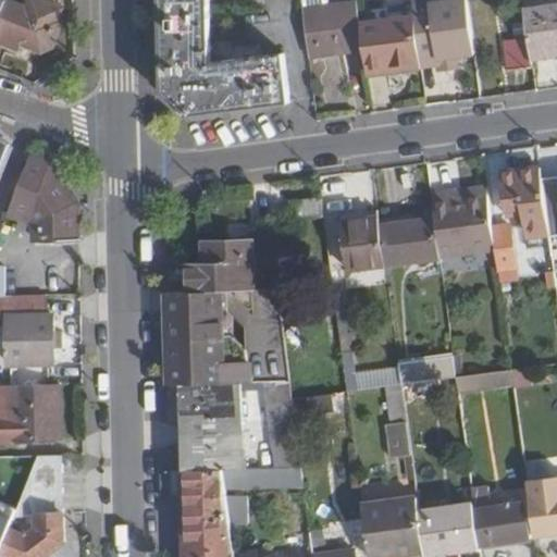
[(8,0),(1,19),(0,22),(0,42),(11,48),(13,42),(21,46),(41,53),(54,47),(63,22),(60,20),(64,8),(44,0),(27,0),(26,7),(9,0),(8,0)]
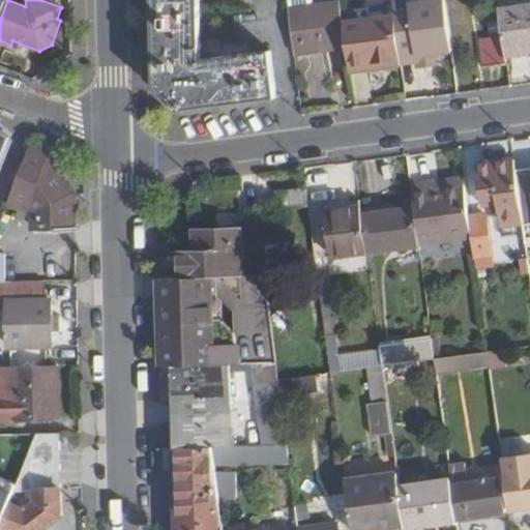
[(152,0),(155,90),(179,109),(276,98),(270,51),(202,59),(199,0),(152,0)]
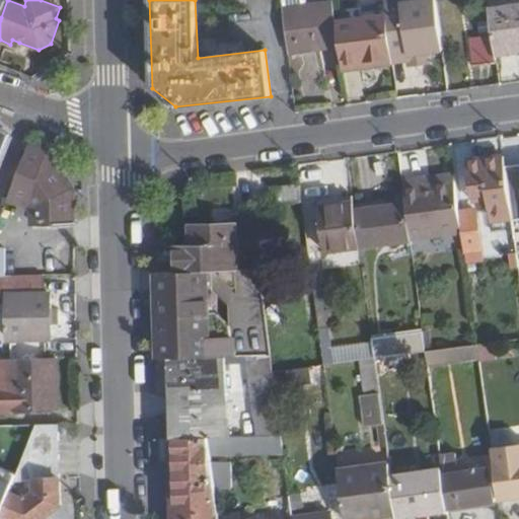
[(388,32),(404,30),(401,8),(396,9),(394,0),(383,0),(386,14),(388,32)]
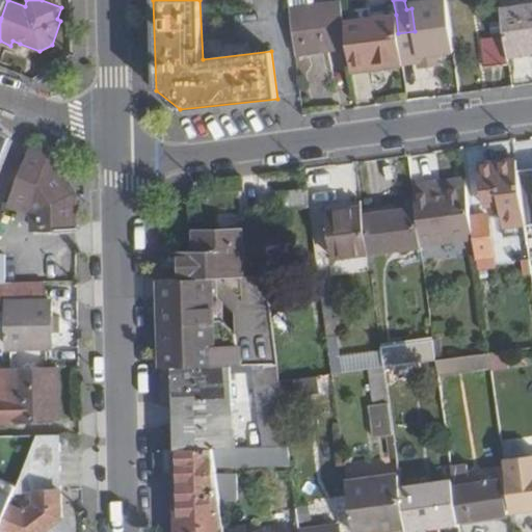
[(289,8),(296,56),(349,48),(345,21),(343,2),(289,8)]
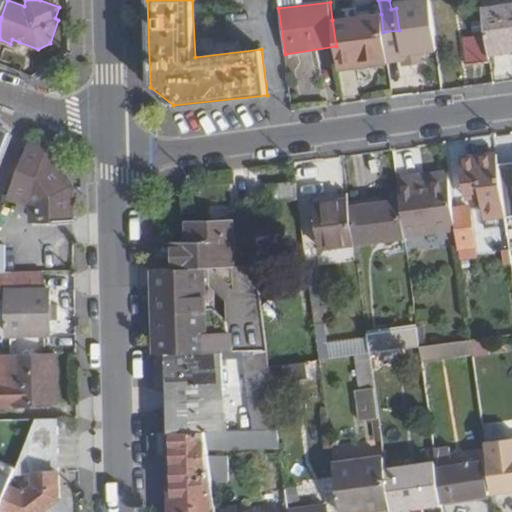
[(511,3),(480,8),(483,34),(485,52),(511,48),(511,3)]
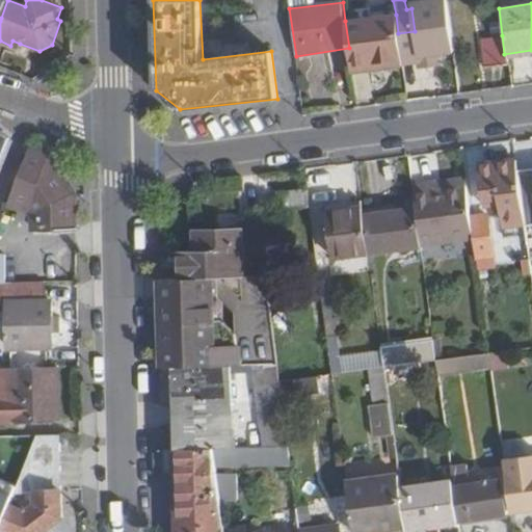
[(345,21),(349,48),(351,72),(372,70),(371,61),(401,57),(398,33),(396,15),(345,21)]
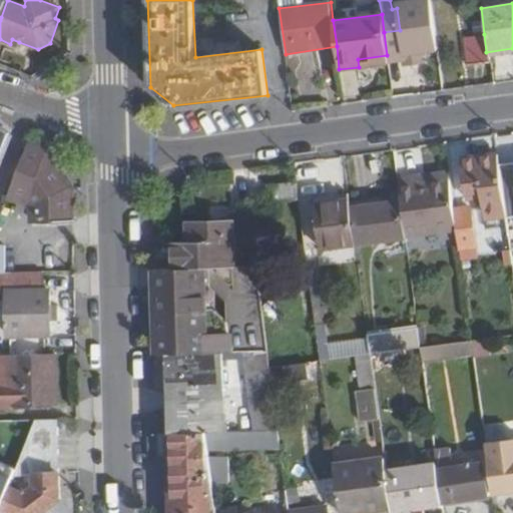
[(387,55),(388,62),(390,76),(412,73),(410,57),(404,57),(400,30),(384,32),(387,55)]
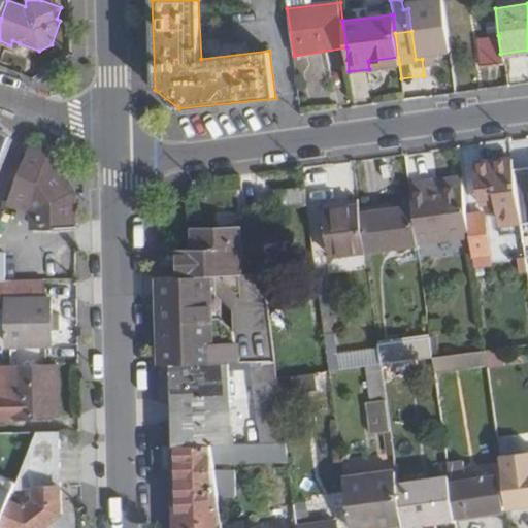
[(482,66),(502,63),(500,54),(498,35),(486,37),(487,42),(479,43),(482,66)]
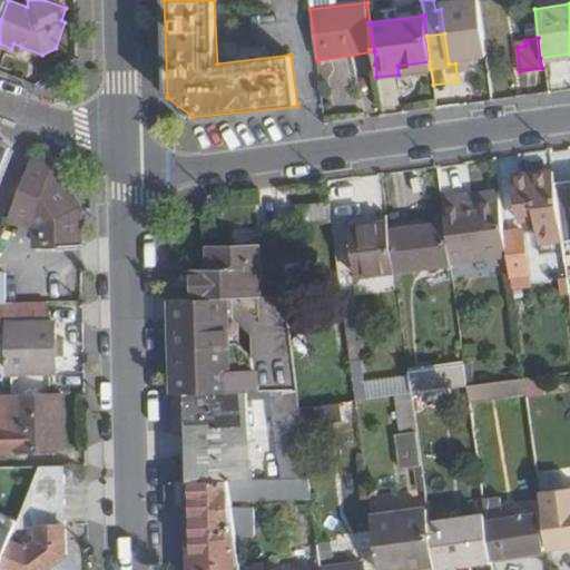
[(397,66),(399,75),(431,69),(430,61),(397,66)]
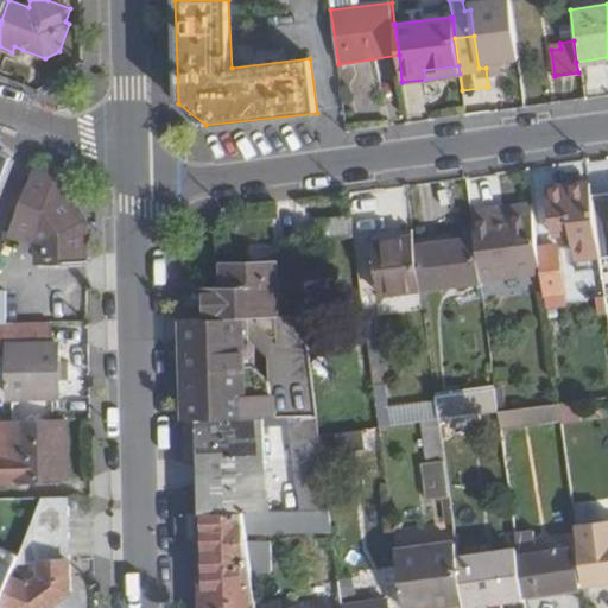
[(0,187),(11,159),(0,149),(0,187)]
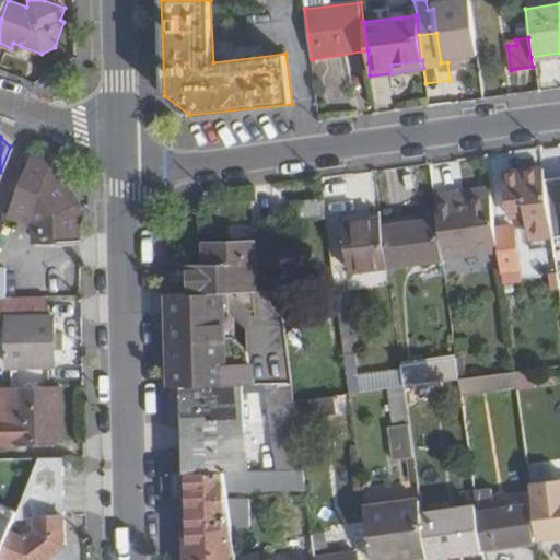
[(33,156),(10,216),(35,225),(37,242),(80,238),(79,209),(78,201),(50,163),(33,156)]
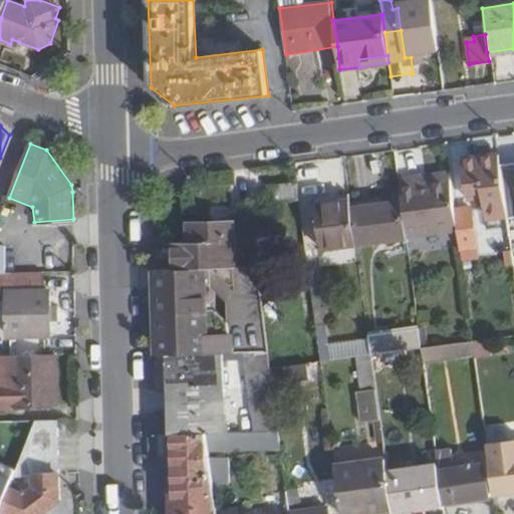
[(485,197),(487,213),(507,210),(505,197),(501,166),(499,153),(464,159),(471,199),(485,197)]
